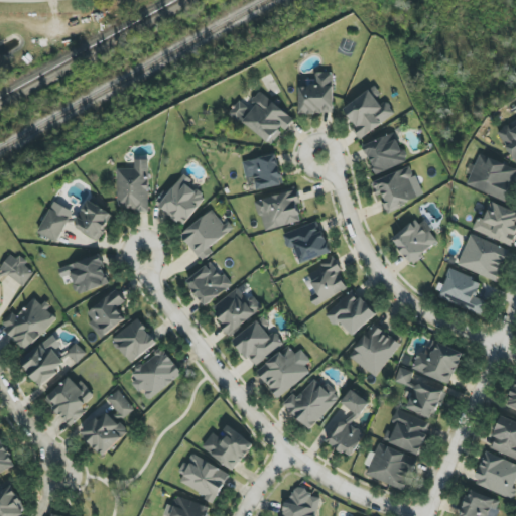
[(334,113),(333,73),(314,74),(315,80),(298,80),(299,115),(334,113)]
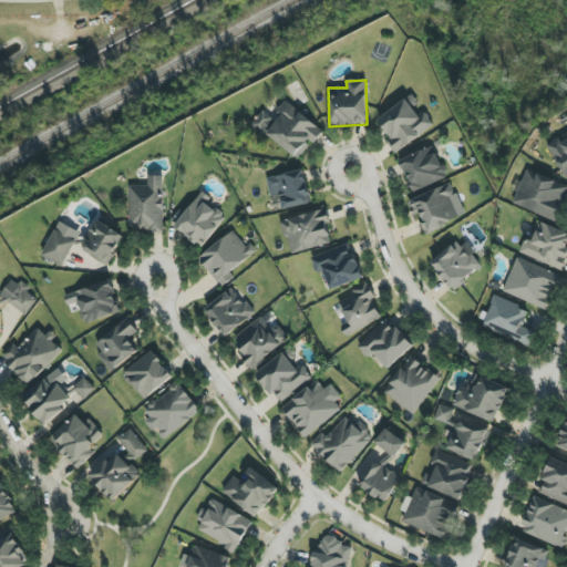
[(395,154),(433,125),(419,106),(420,105),(412,94),(378,121),(392,140),(387,143),(395,154)]
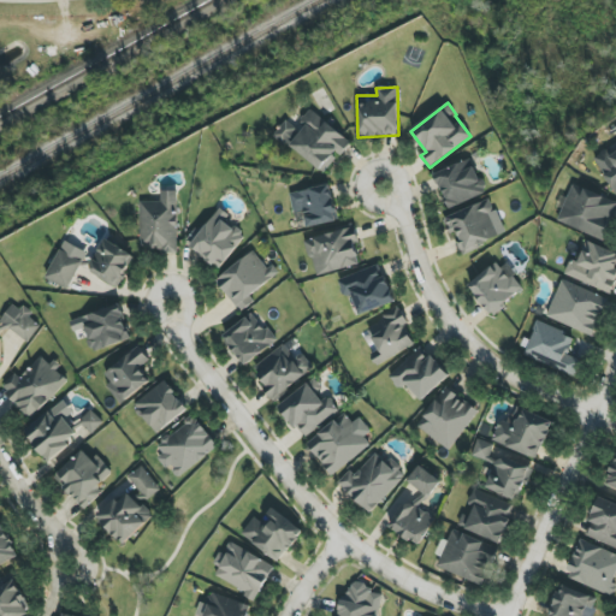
[(274,135),(324,173),(338,157),(339,158),(351,142),(311,110),(296,128),(285,120),(274,135)]
